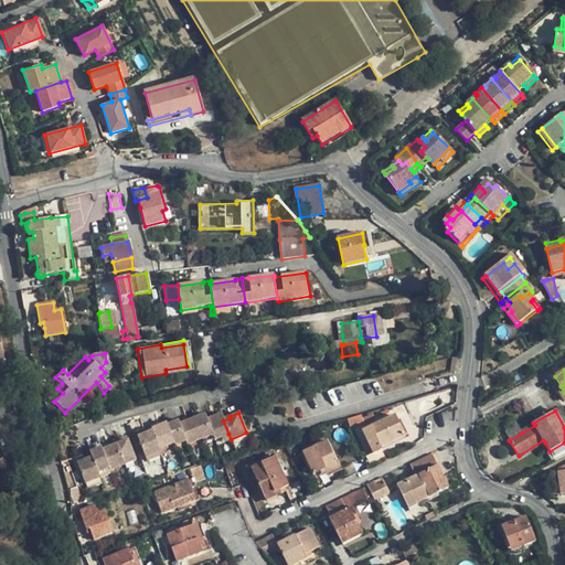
[(211,434),(206,423),(206,420),(204,415),(193,418),(201,438),(211,434)]
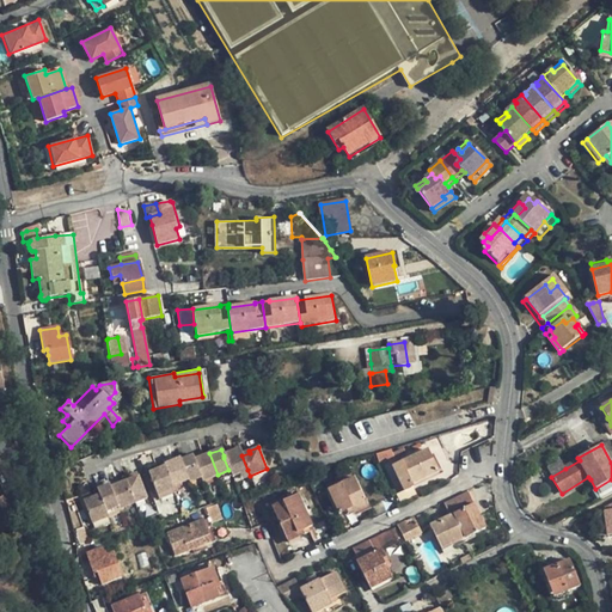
[(242,456),(242,453),(240,450),(231,453),(232,454),(224,458),(228,470),(231,476),(238,473),(248,470),(242,456)]
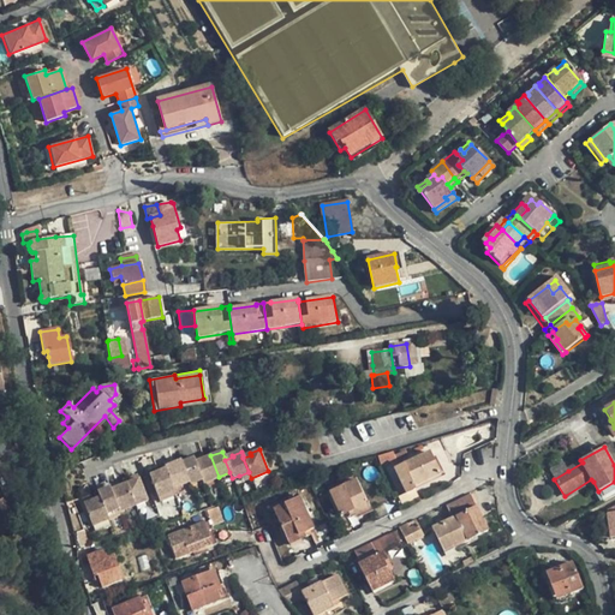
[(392,452),(377,457),(382,467),(395,463),(392,452)]
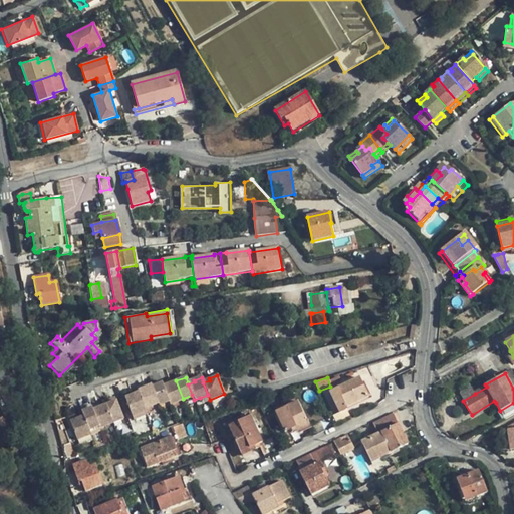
[(359,378),(329,393),(339,413),(347,410),(346,407),(368,397),(359,378)]
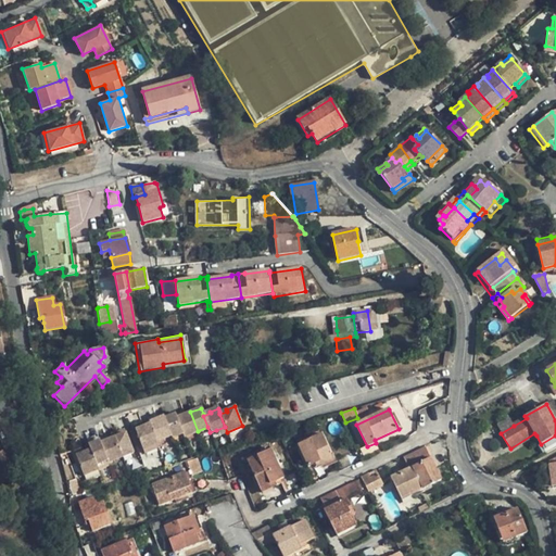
[(198,431),(190,412),(184,415),(185,417),(177,419),(182,433),(184,437),(198,431)]
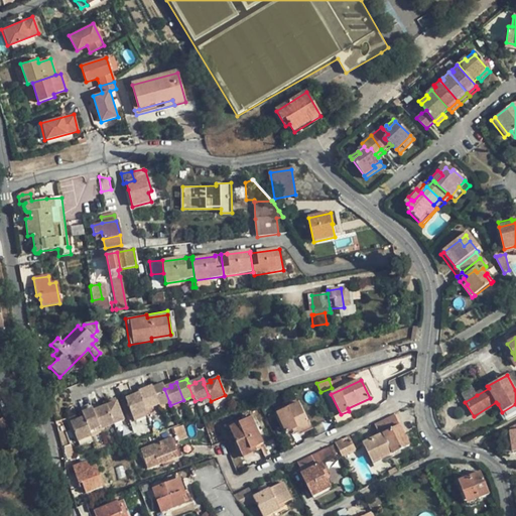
[(163,387),(162,384),(151,388),(158,405),(158,406),(169,402),(164,389),(163,387)]
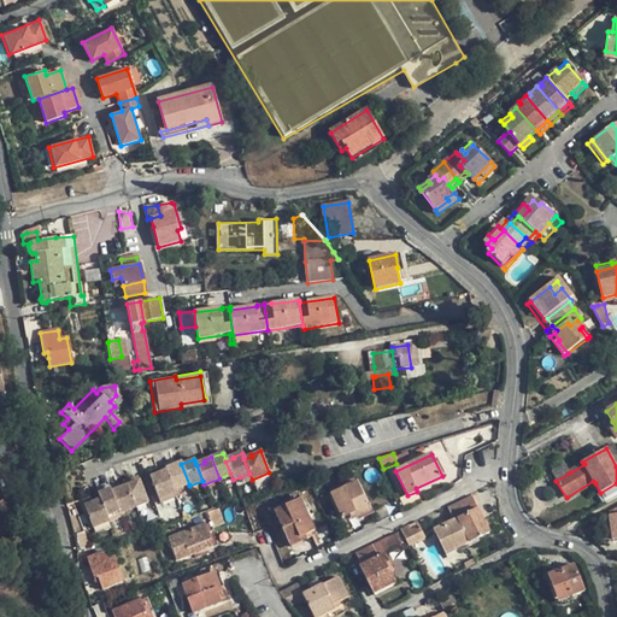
[(181,462),(174,464),(174,468),(166,470),(174,489),(189,485),(181,464),(181,462)]
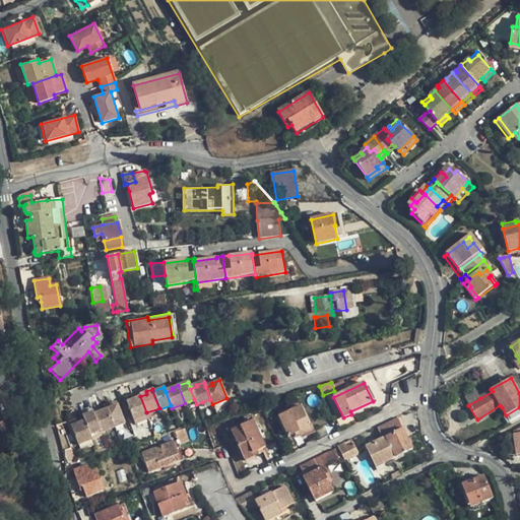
[(491,389),(479,396),(480,398),(493,391),(491,389)]
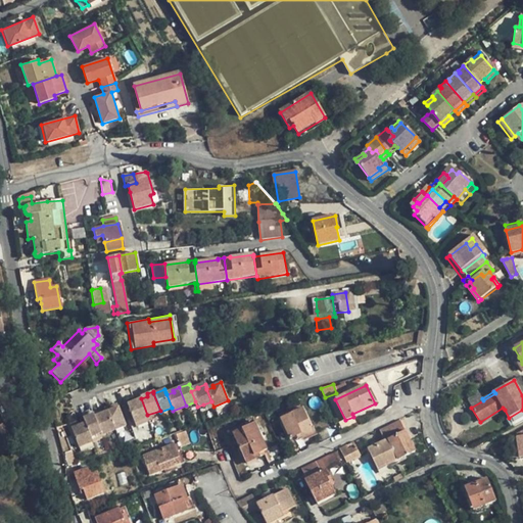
[(467,400),(471,408),(483,400),(482,398),(479,393),(467,400)]
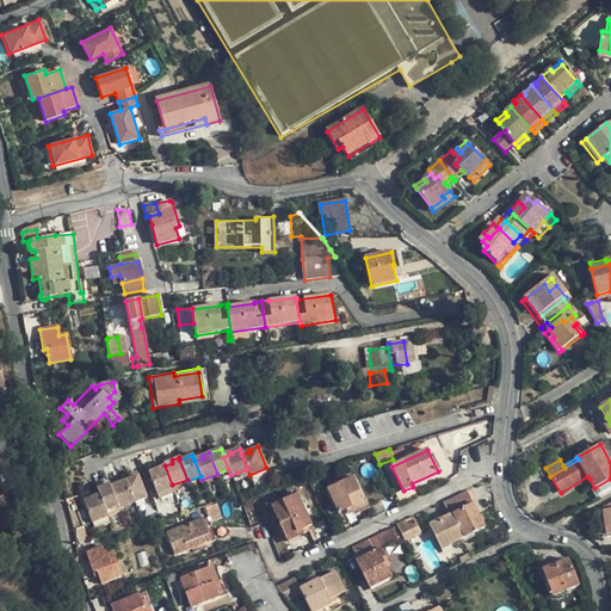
[(173,488),(172,485),(165,466),(158,468),(159,470),(152,473),(159,493),(173,488)]
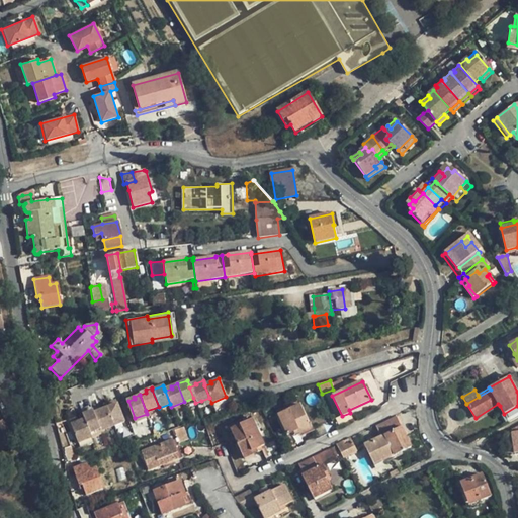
[(477,420),(500,406),(498,404),(476,418),(477,420)]
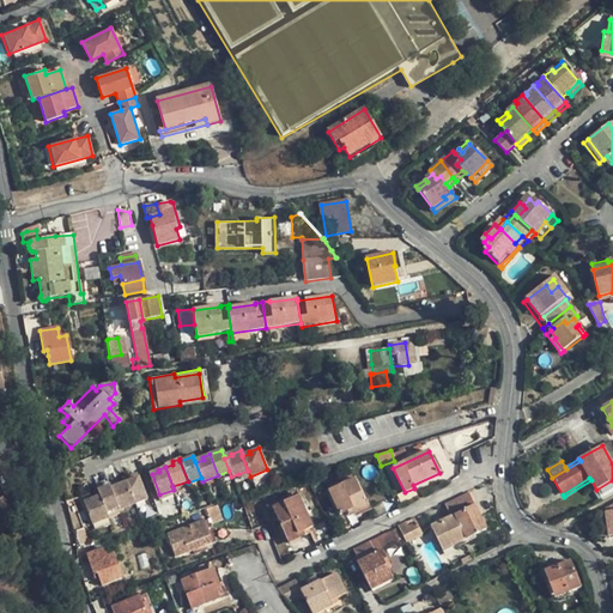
[(147,499),(139,479),(132,481),(128,484),(128,485),(135,504),(147,499)]
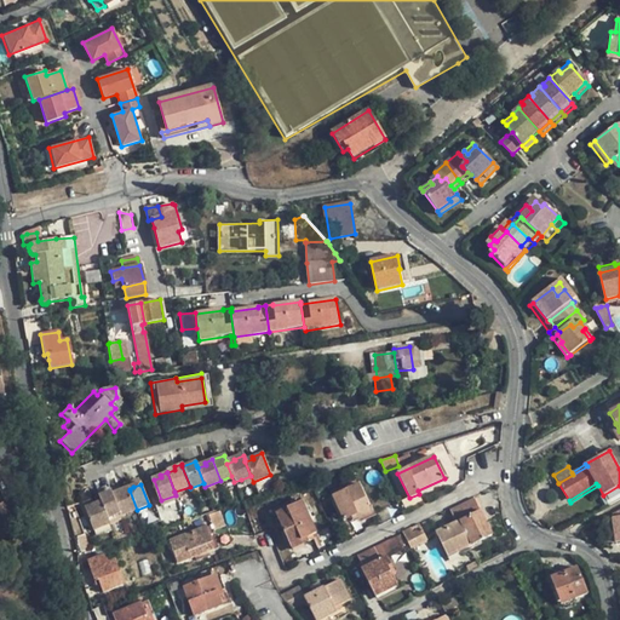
[(343,521),(351,517),(356,516),(359,520),(372,514),(359,484),(333,497),(343,521)]
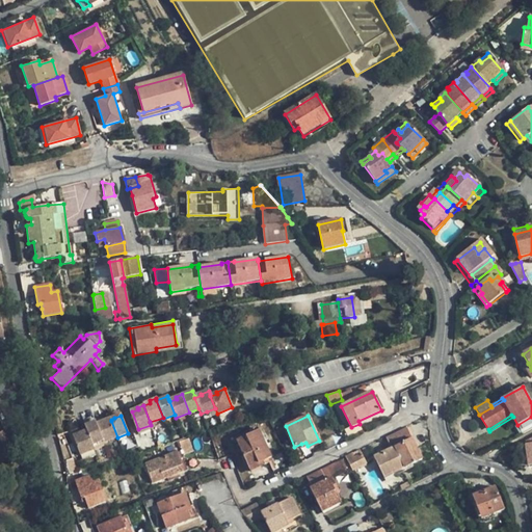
[(105,423),(104,422),(97,425),(103,442),(104,443),(117,437),(111,421),(105,423)]
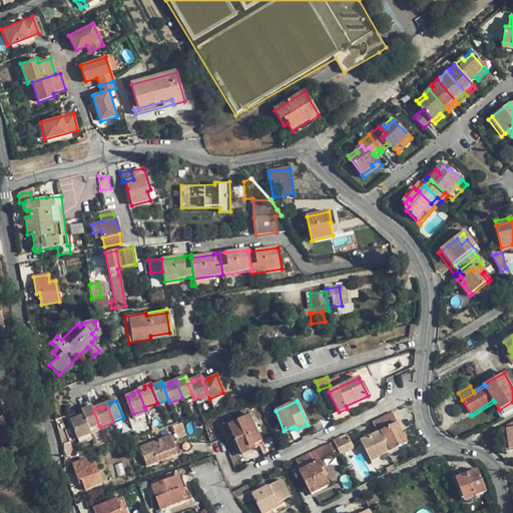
[(89,430),(99,426),(93,410),(93,408),(82,412),(84,416),(89,430)]
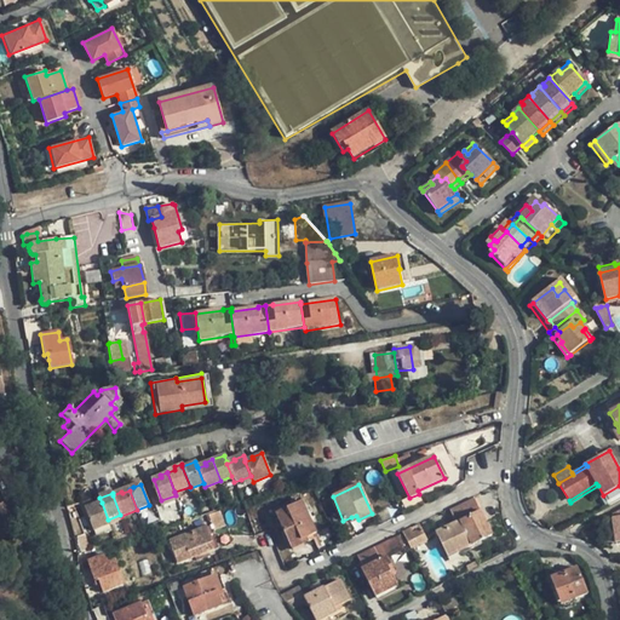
[(474,500),(451,511),(455,523),(435,533),(447,557),(492,535),(474,500)]
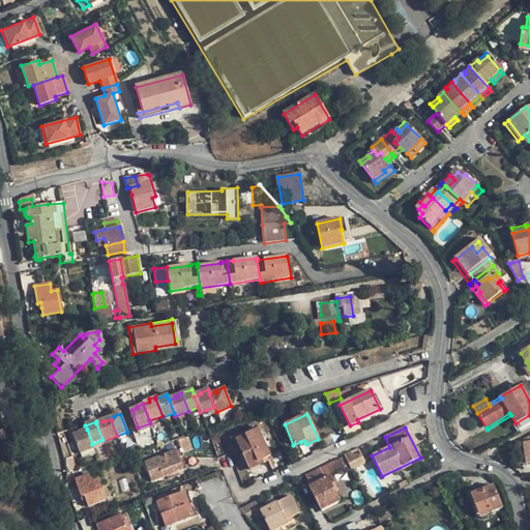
[(3,429),(0,430),(0,445),(2,450),(10,447),(3,429)]
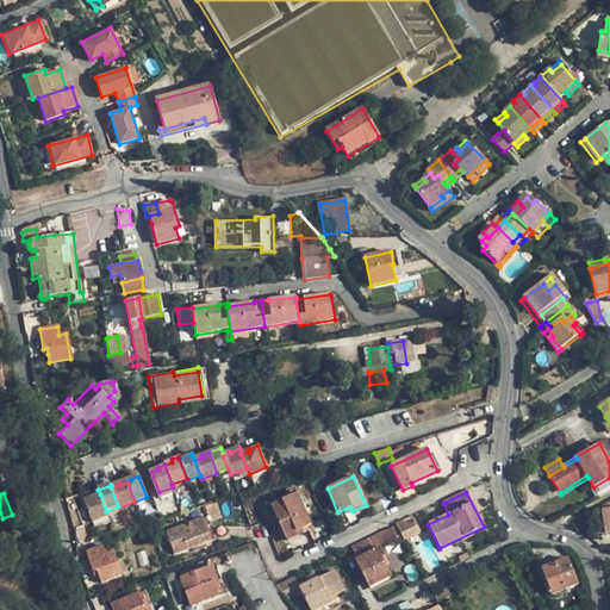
[(272,505),(286,536),(302,529),(311,524),(297,493),(272,505)]
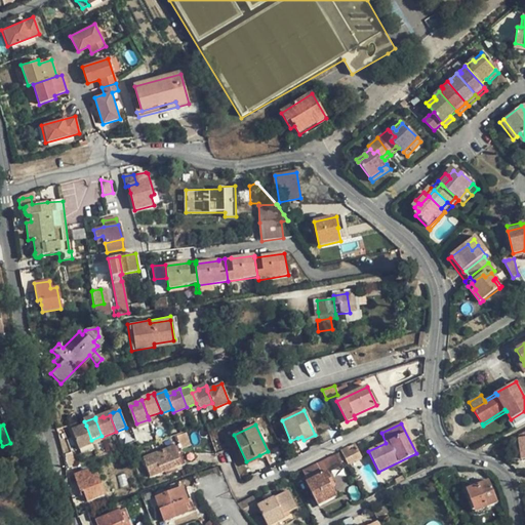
[(91,440),(86,426),(79,429),(79,431),(73,433),(79,450),(93,445),(91,440)]
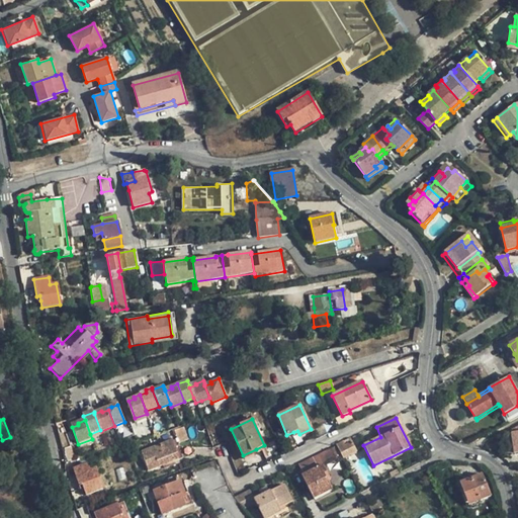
[(187,441),(183,427),(174,430),(179,444),(187,441)]
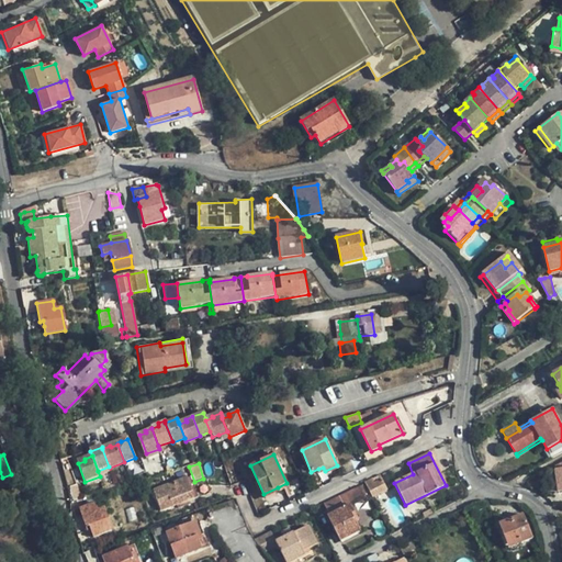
[(380,475),(366,483),(373,497),(388,490),(384,485),(386,484),(384,479),(382,480),(380,475)]
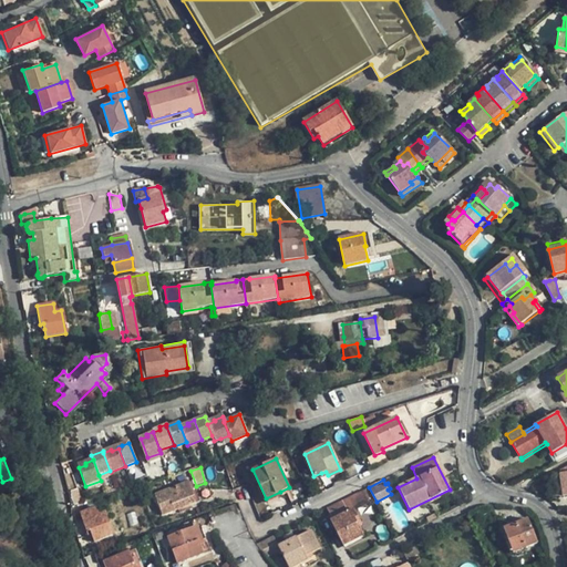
[(196,503),(188,482),(155,494),(162,515),(196,503)]
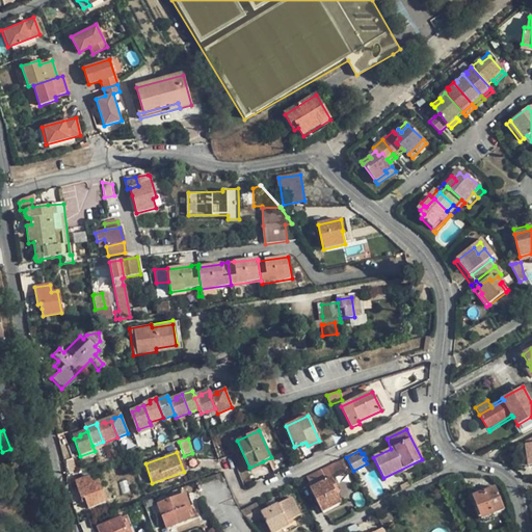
[(345,458),(325,468),(330,478),(331,478),(345,471),(346,473),(351,470),(345,458)]
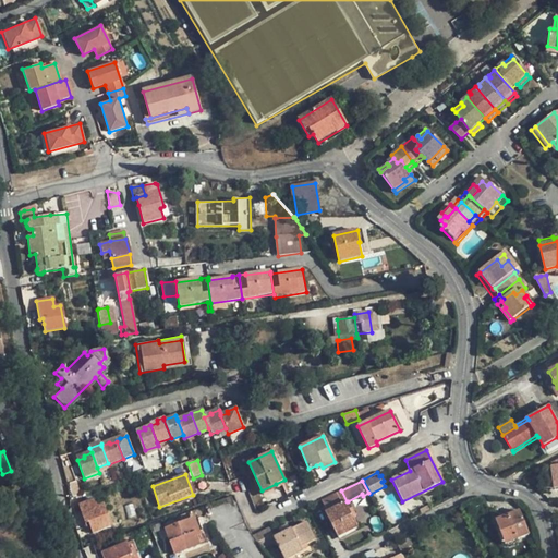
[(278,488),(276,484),(262,490),(263,495),(278,488)]
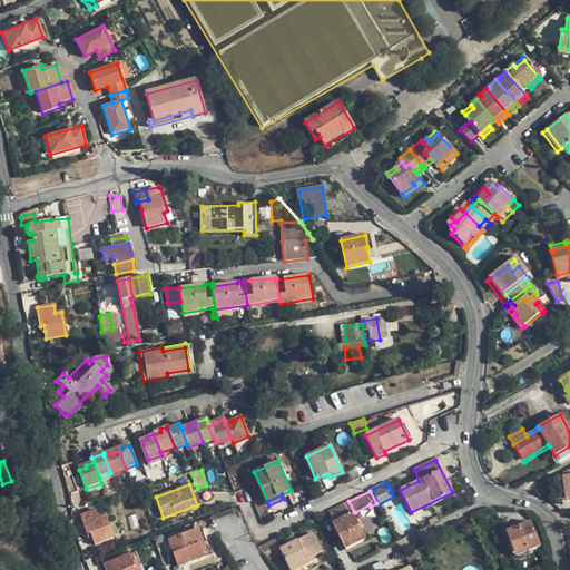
[(364,539),(360,530),(359,527),(362,524),(355,512),(354,512),(349,501),(328,511),(334,522),(332,523),(345,549),(364,539)]
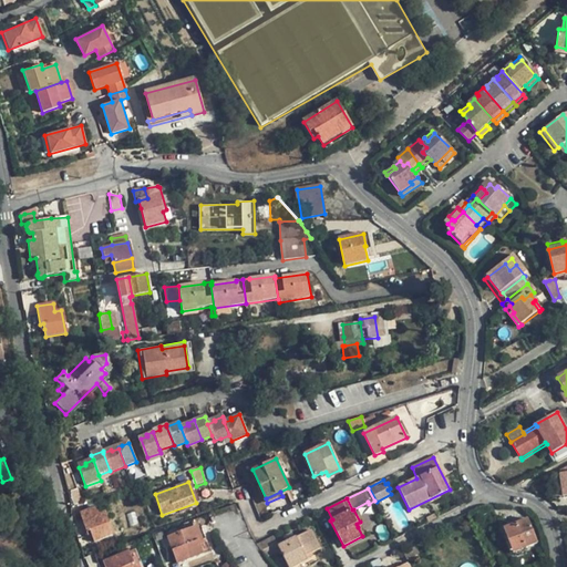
[(80,514),(86,532),(90,529),(92,535),(94,542),(113,535),(105,513),(99,516),(95,507),(80,514)]
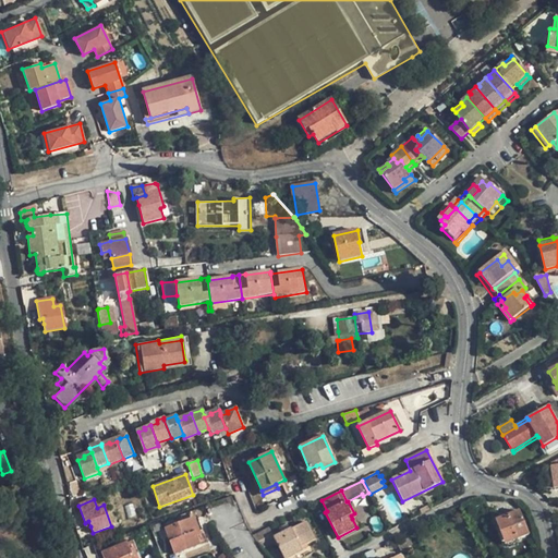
[(520,509),(496,518),(506,542),(529,533),(520,509)]
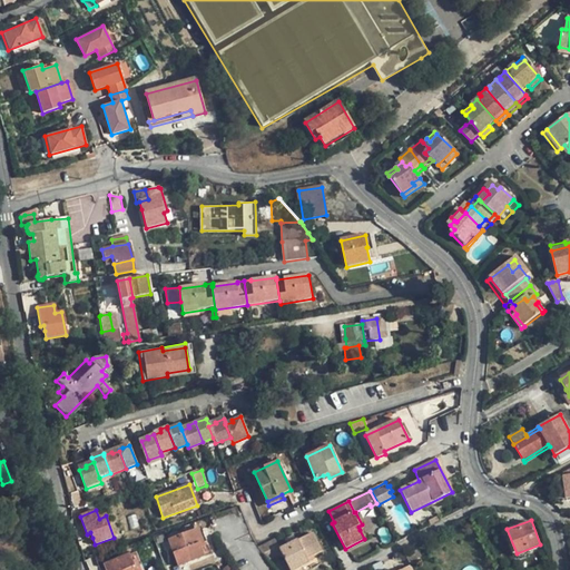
[(199,544),(204,543),(198,529),(168,540),(177,567),(204,557),(202,549),(199,544)]
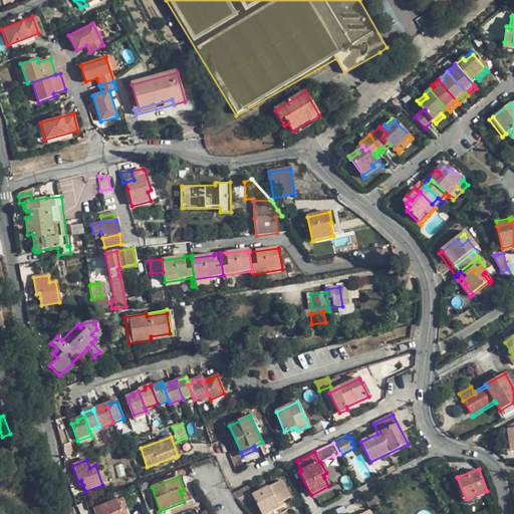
[(248,486),(232,494),(237,501),(243,508),(255,502),(261,513),(264,513),(278,507),(276,505),(282,502),(290,498),(281,481),(267,488),(264,483),(256,487),(259,492),(253,496),(248,486)]
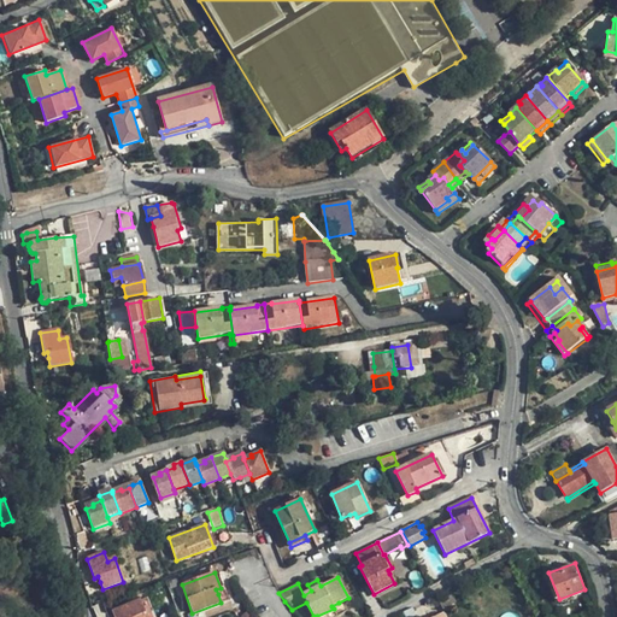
[(453,597),(441,604),(445,612),(458,605),(453,597)]
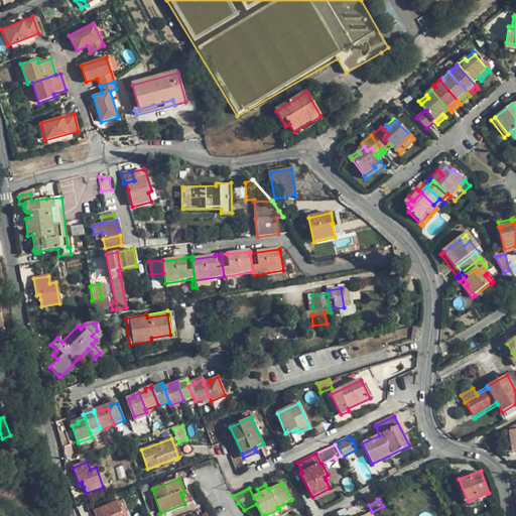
[(126,515),(125,512),(122,514),(120,509),(117,503),(94,512),(95,515),(126,515)]
